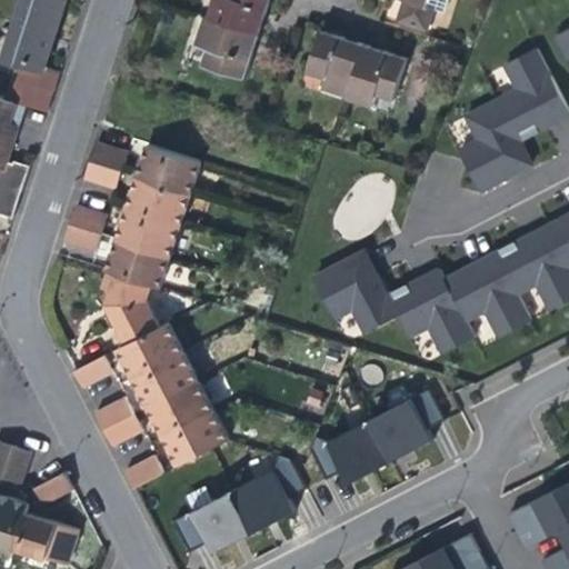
[(21,61),(15,80),(53,92),(60,70),(46,67),(58,30),(67,0),(22,0),(5,57),(21,61)]
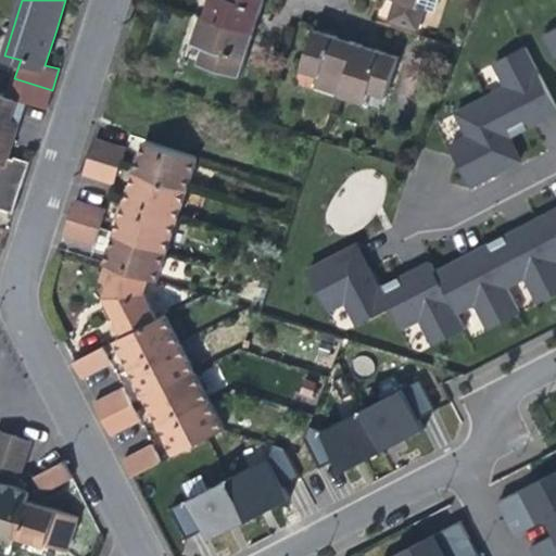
[(206,0),(201,15),(253,33),(257,22),(260,15),(264,0),(206,0)]
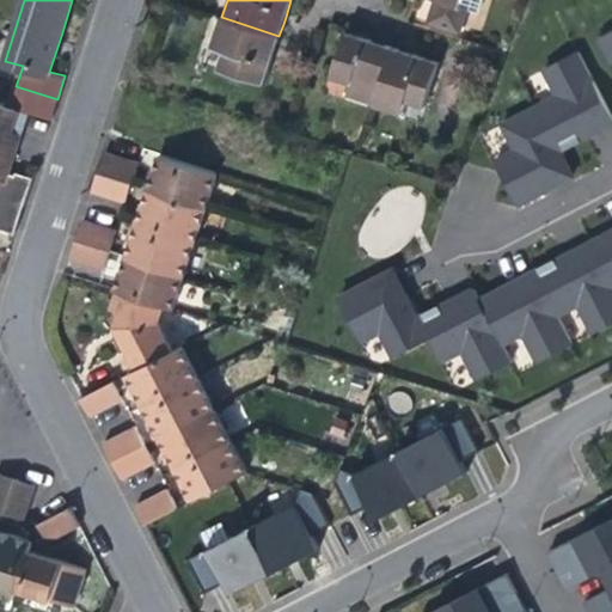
[(434,0),(428,22),(460,32),(467,10),(458,7),(460,0),(434,0)]
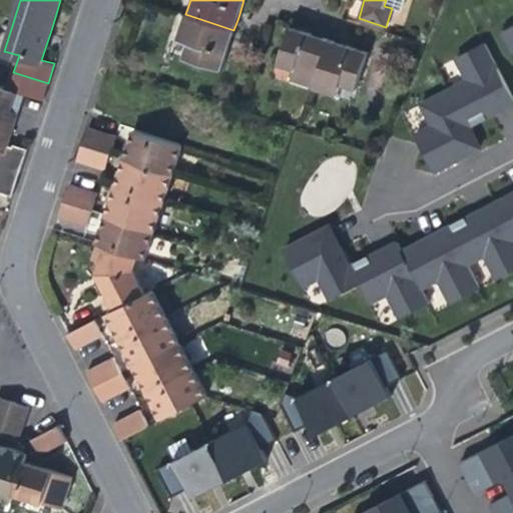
[(230,41),(233,30),(185,14),(178,38),(188,42),(184,56),(221,69),(225,56),(228,46),(230,41)]
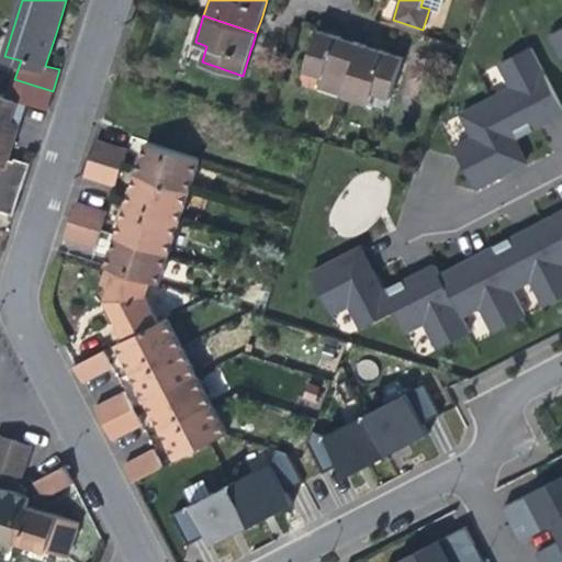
[(561,30),(549,36),(561,63),(561,30)]
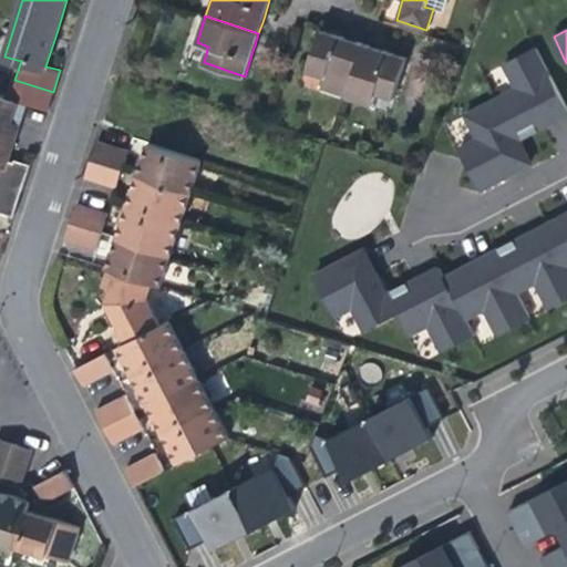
[(321,88),(346,95),(362,44),(351,41),(344,39),(320,31),(308,71),(325,76),(321,88)]
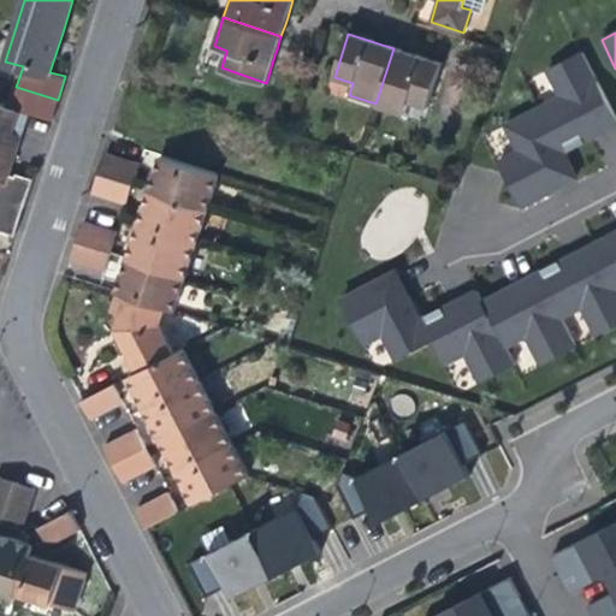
[(406,52),(394,48),(375,104),(404,113),(408,101),(427,108),(442,64),(419,57),(414,54),(410,53),(406,52)]
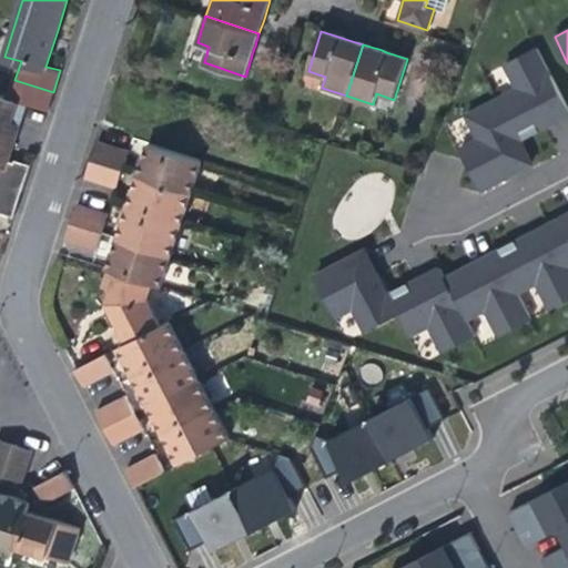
[(554,120),(567,111),(567,110),(536,50),(504,67),(517,91),(467,118),(479,141),(459,151),(482,191),(505,179),(530,165),(516,140),(554,120)]
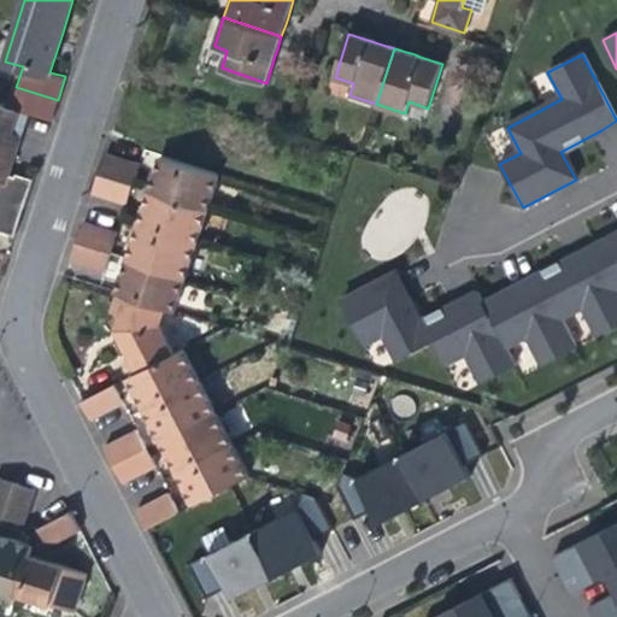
[(24,112),(29,115),(51,121),(58,100),(16,87),(7,107),(24,112)]
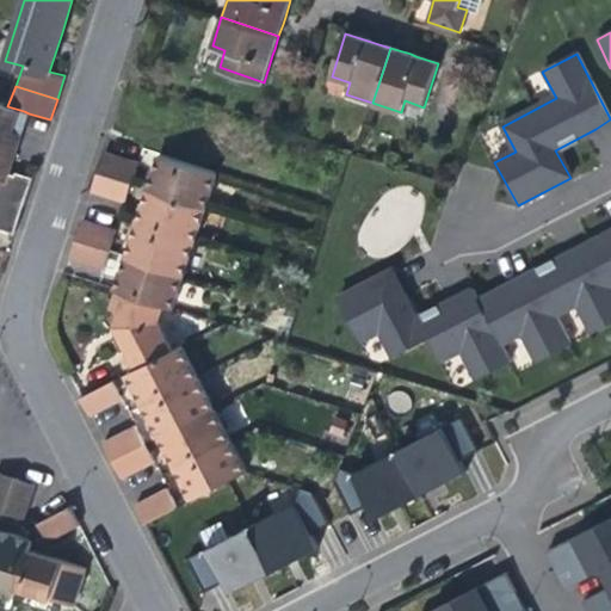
[(0,229),(14,234),(32,178),(11,172),(18,147),(29,113),(24,111),(7,106),(0,103),(0,229)]
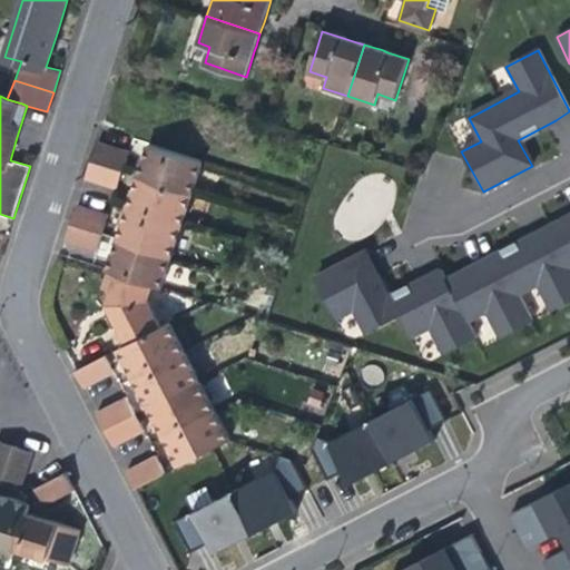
[(97,143),(90,161),(124,172),(129,153),(97,143)]
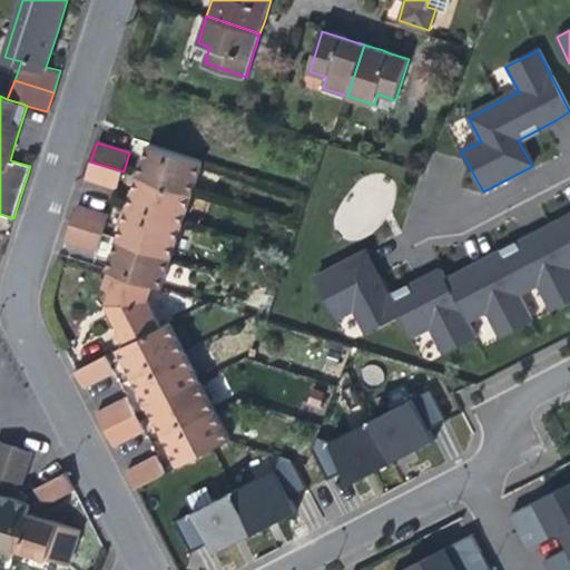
[(143,160),(138,176),(192,193),(202,161),(147,145),(143,160)]
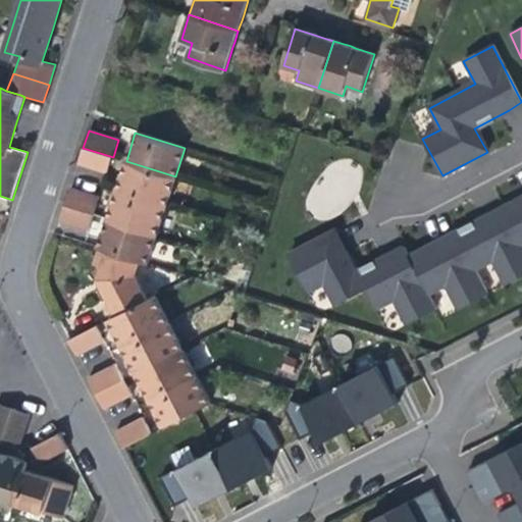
[(107,173),(113,157),(83,148),(77,164),(107,173)]
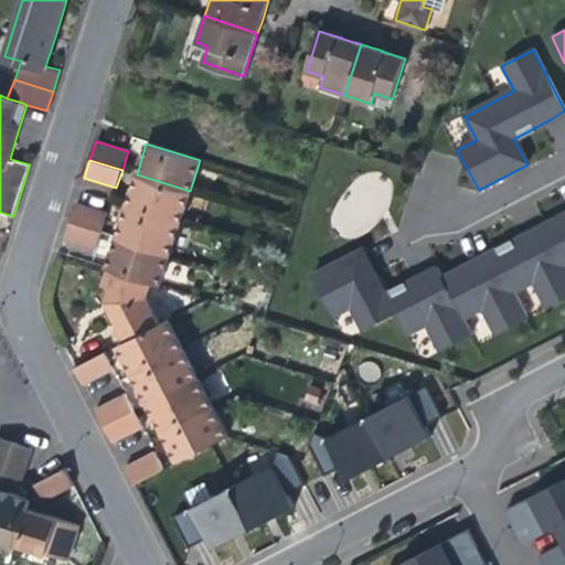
[(180,222),(190,191),(137,174),(132,189),(127,205),(180,222)]
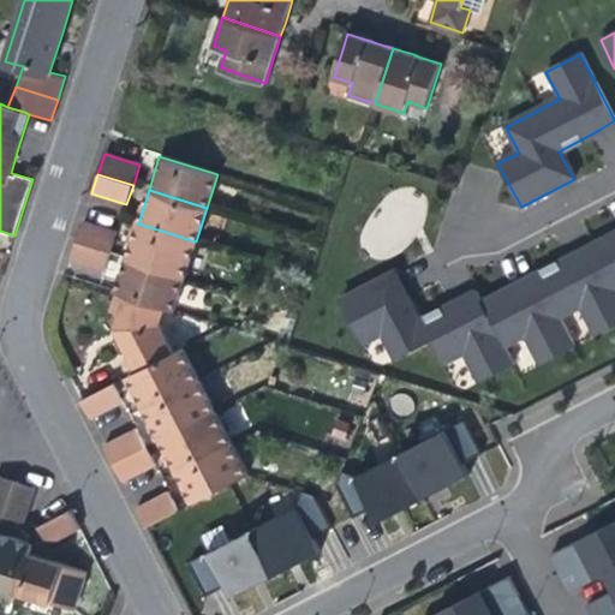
[(83,221),(76,243),(111,254),(118,232),(83,221)]
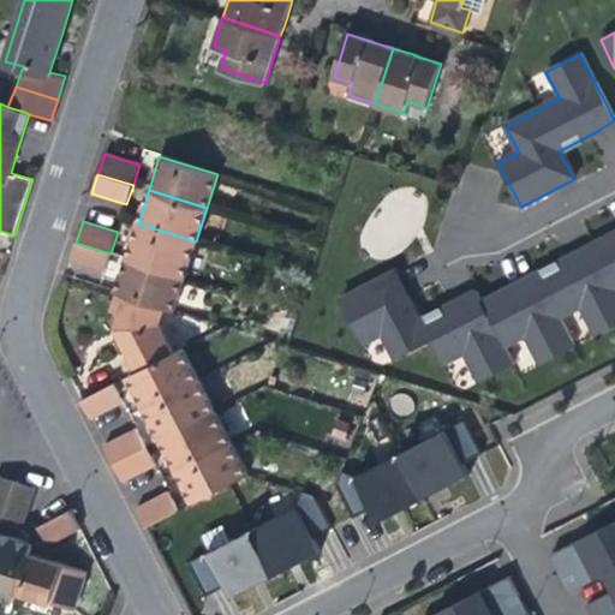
[(185,276),(196,242),(138,224),(133,238),(127,258),(185,276)]
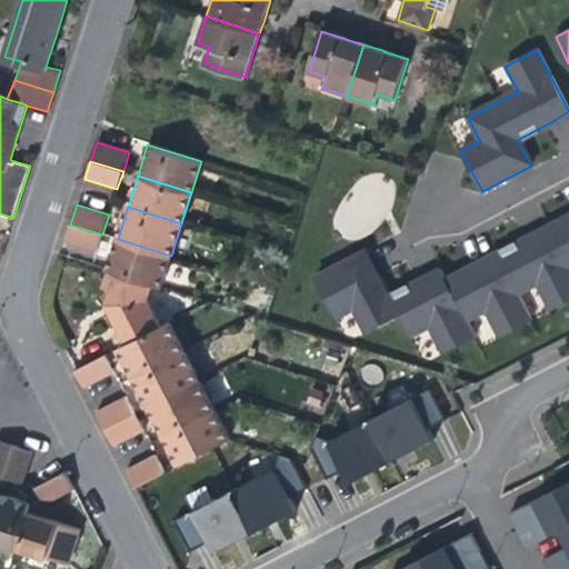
[(568,213),(533,232),(483,258),(445,277),(441,271),(429,277),(391,297),(372,260),(368,250),(316,277),(336,316),(355,307),(366,330),(399,313),(410,335),(430,325),(445,353),(477,337),(468,319),(489,309),(502,335),(532,319),(519,293),(538,283),(551,310),(568,300),(568,266),(568,265),(568,213)]
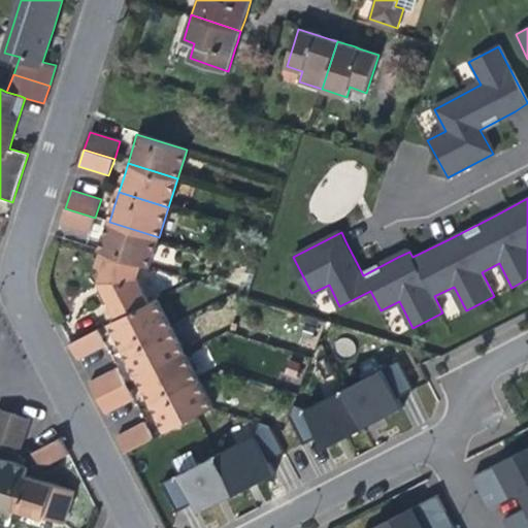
[(90,234),(95,218),(65,208),(60,225),(90,234)]
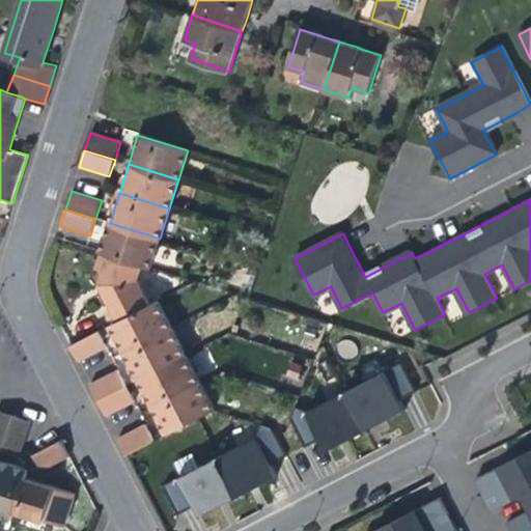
[(151,268),(160,239),(110,223),(105,239),(101,252),(141,264),(151,268)]
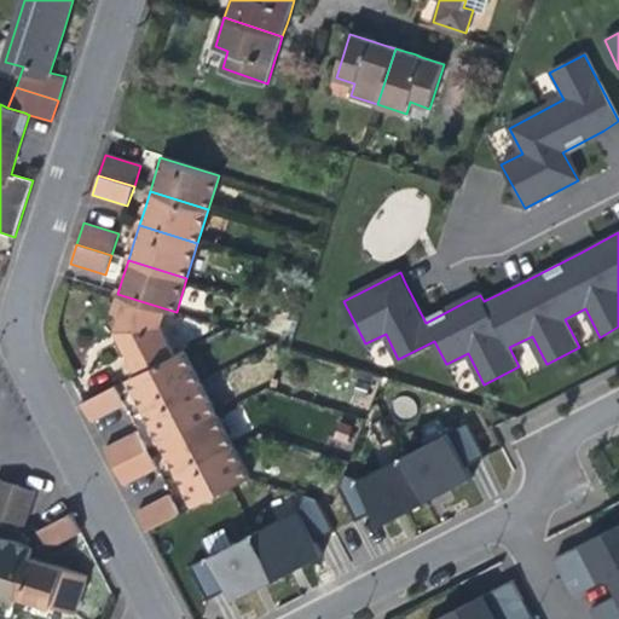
[(160,325),(165,308),(117,294),(111,313),(121,317),(117,329),(122,339),(140,372),(175,354),(160,325)]
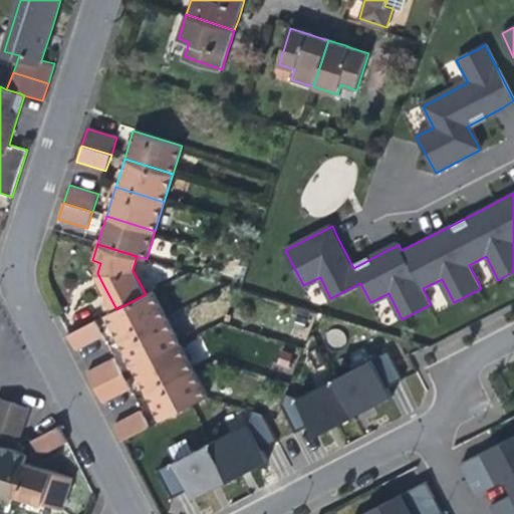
[(113,326),(120,340),(167,317),(153,290),(146,294),(116,309),(107,314),(113,326)]
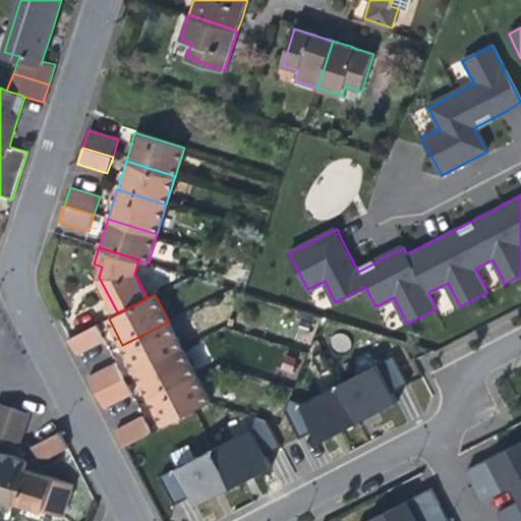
[(128,357),(136,372),(183,349),(169,322),(122,345),(128,357)]
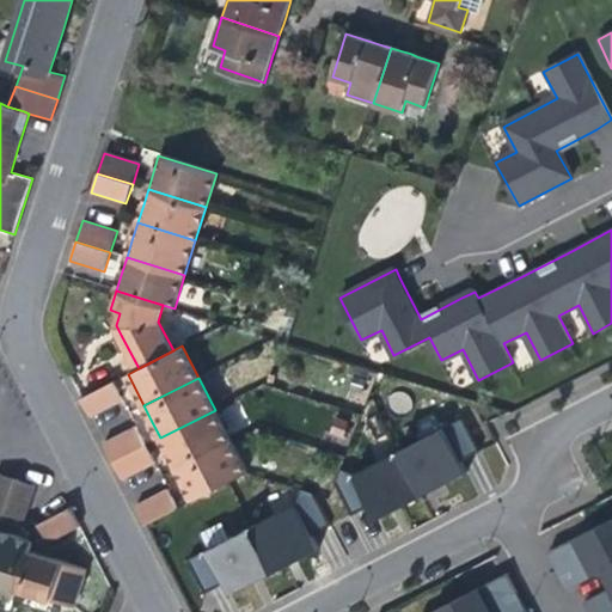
[(112,383),(80,399),(90,417),(122,401),(112,383)]
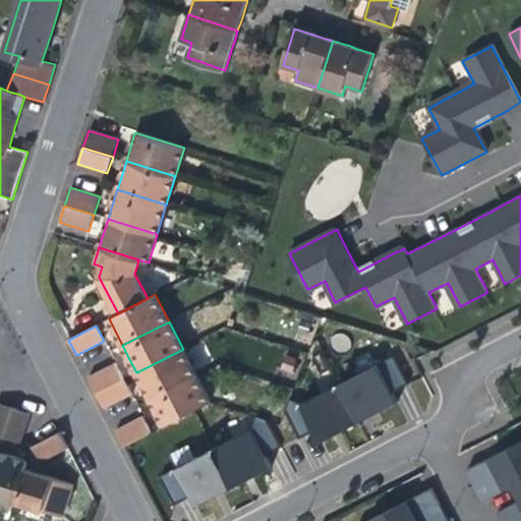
[(196,374),(183,349),(136,372),(142,385),(151,399),(196,374)]
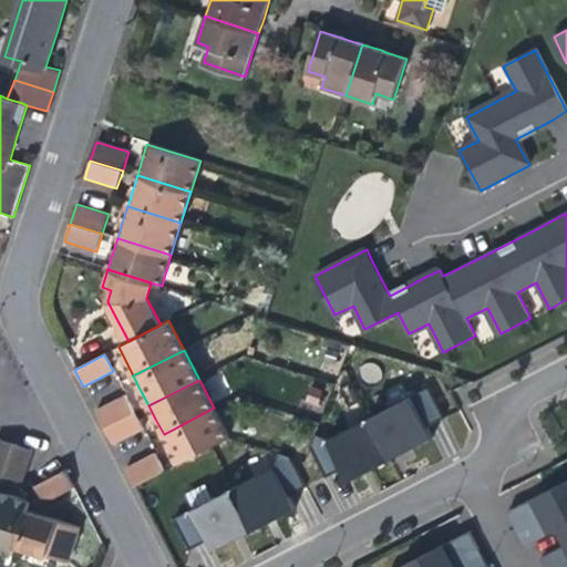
[(317,435),(311,447),(326,477),(343,468),(350,481),(364,474),(416,445),(432,437),(428,428),(443,420),(426,389),(328,441),(317,435)]
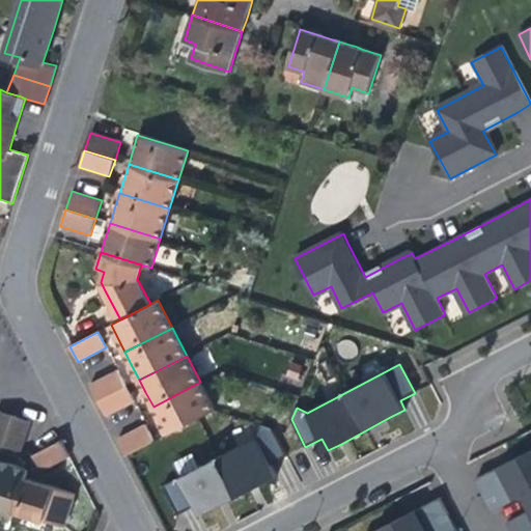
[(89,384),(98,401),(127,387),(117,369),(89,384)]
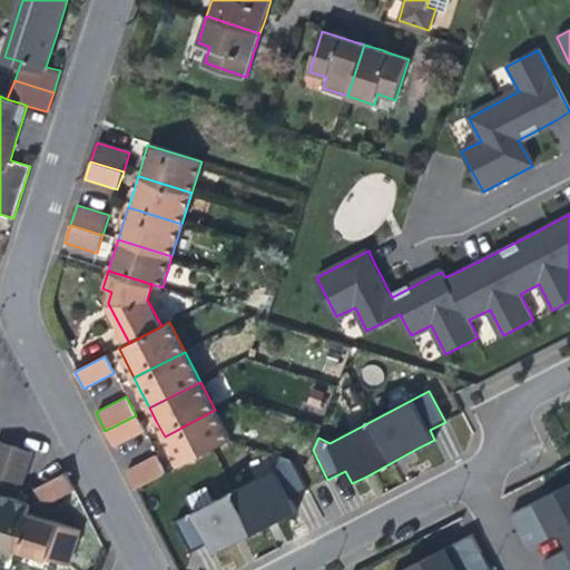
[(232,440),(215,410),(165,436),(170,449),(179,467),(227,442),(232,440)]
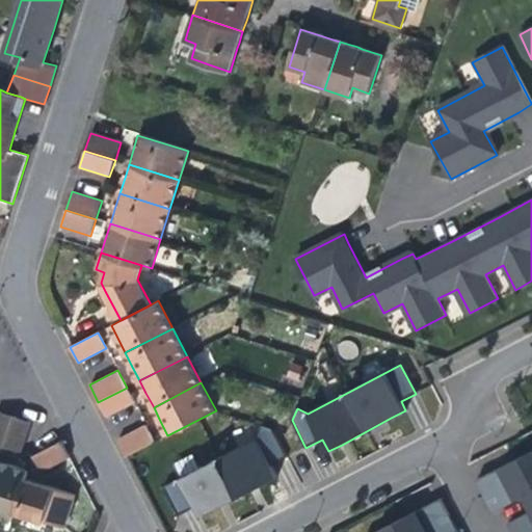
[(135,402),(127,388),(98,402),(106,417),(135,402)]
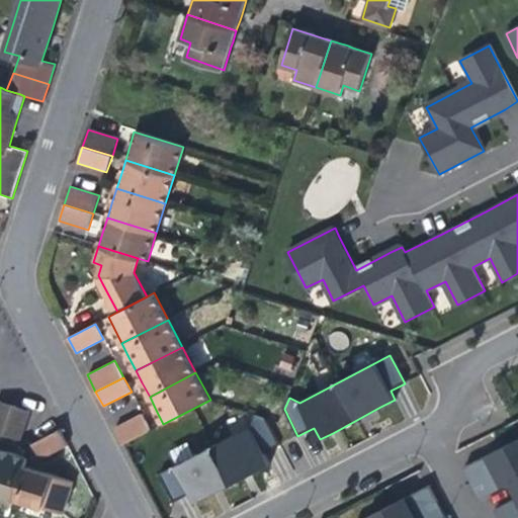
[(0,432),(4,434),(13,405),(0,401),(0,432)]
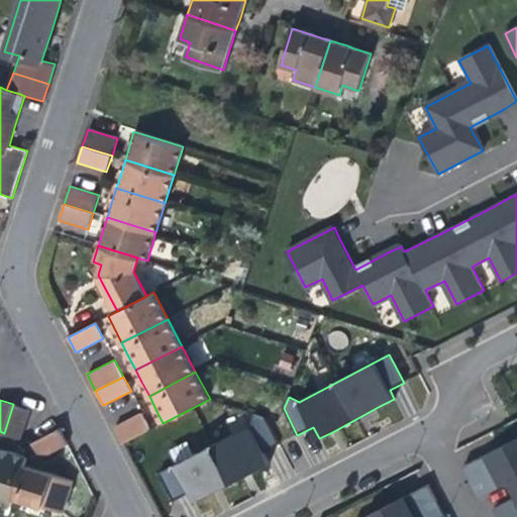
[(30,410),(13,404),(4,433),(22,438),(30,410)]
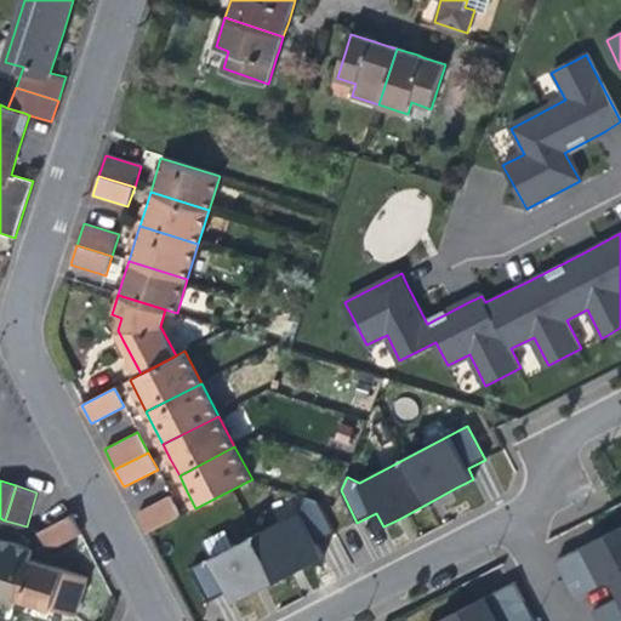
[(137,513),(148,533),(181,516),(171,496),(137,513)]
